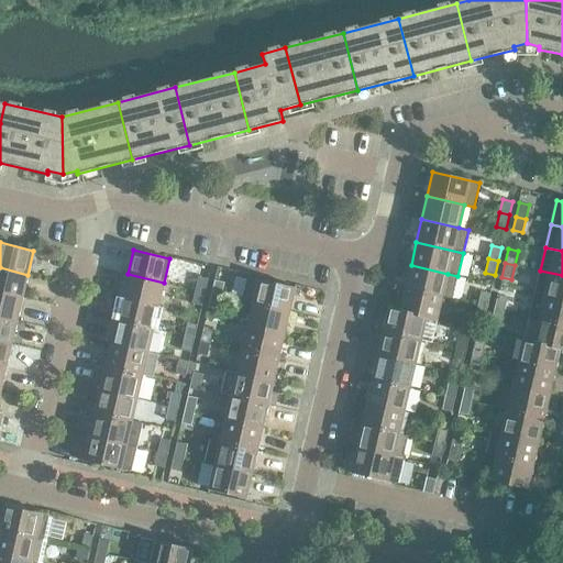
[(457,276),(448,274),(411,265),(406,288),(442,297),(452,299),(457,276)]
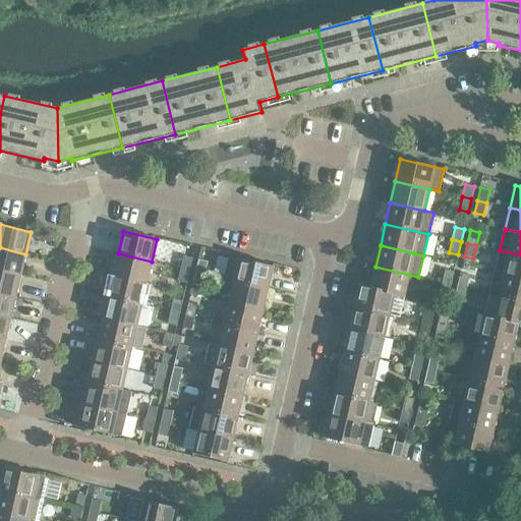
[(0,271),(20,276),(25,254),(0,247),(0,271)]
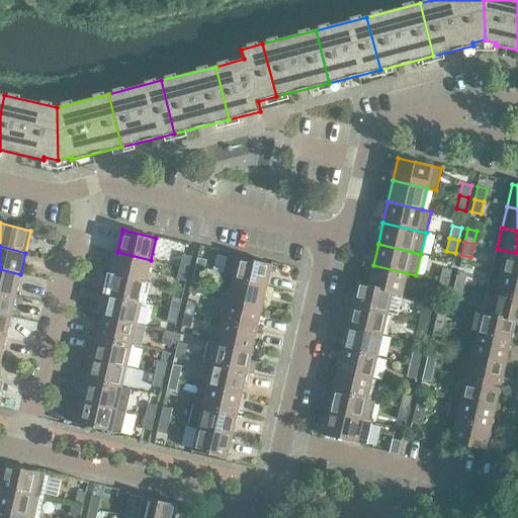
[(517,276),(517,253),(497,249),(492,270),(517,276)]
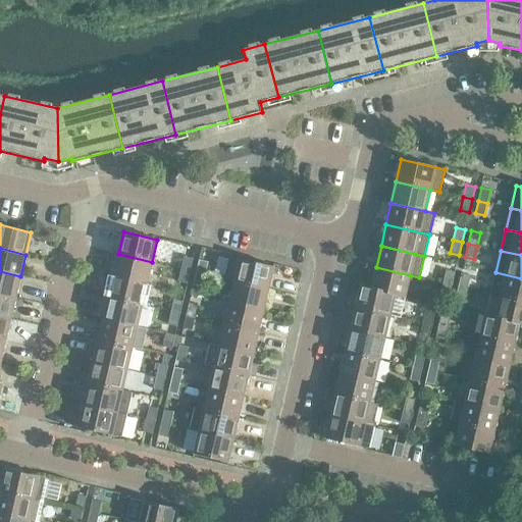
[(147,283),(152,262),(118,254),(113,275),(147,283)]
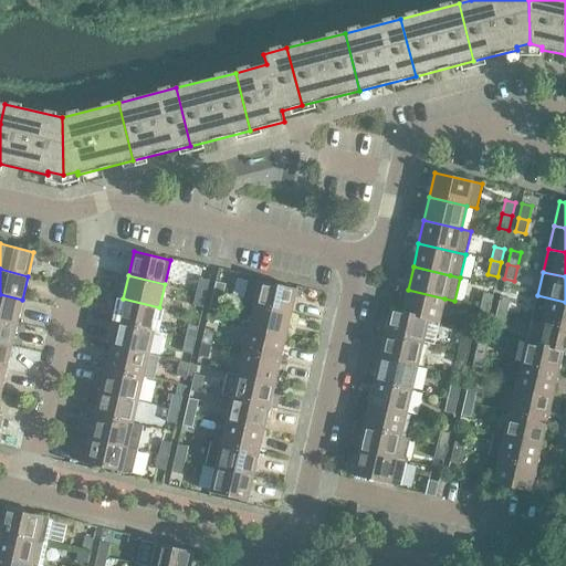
[(199,278),(197,292),(206,294),(209,281),(199,278)]
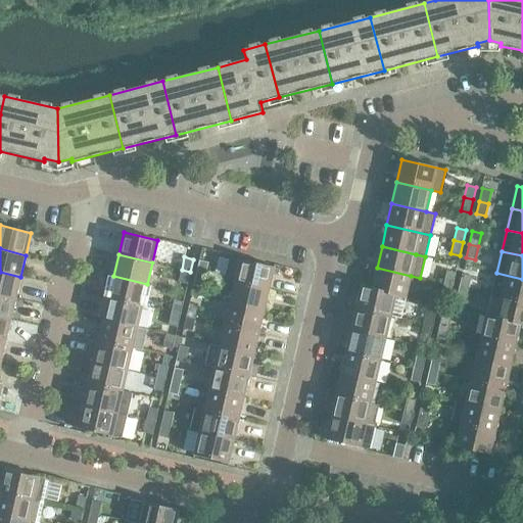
[(274,267),(231,257),(225,280),(235,282),(269,290),(274,267)]
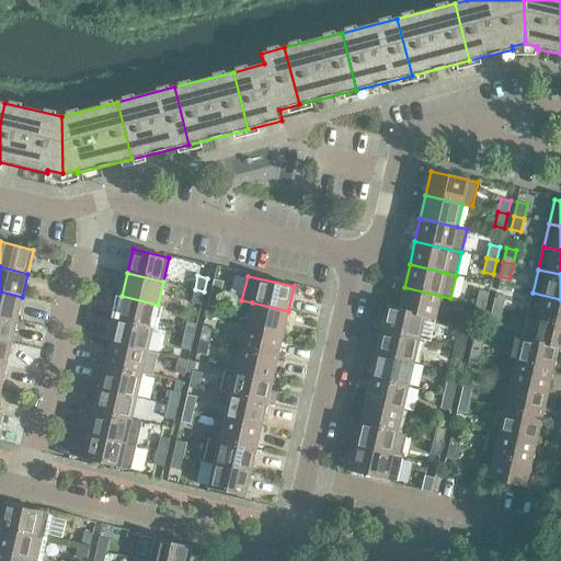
[(214,279),(210,293),(220,295),(224,282),(214,279)]
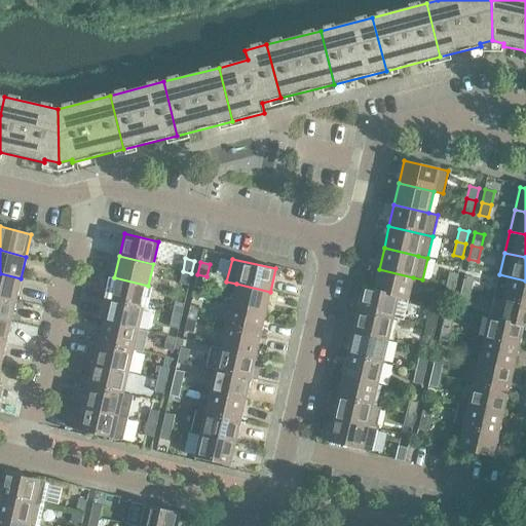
[(408,300),(413,277),(379,269),(374,290),(374,291),(398,297),(398,298),(408,300)]
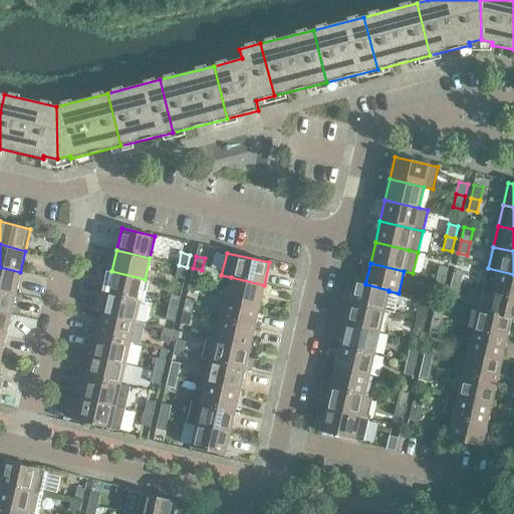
[(185,279),(187,267),(179,265),(176,277),(185,279)]
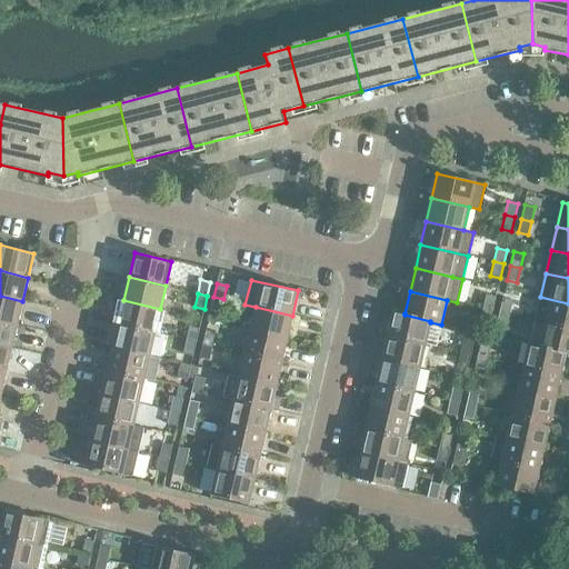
[(486,295),(482,308),(492,310),(496,297),(486,295)]
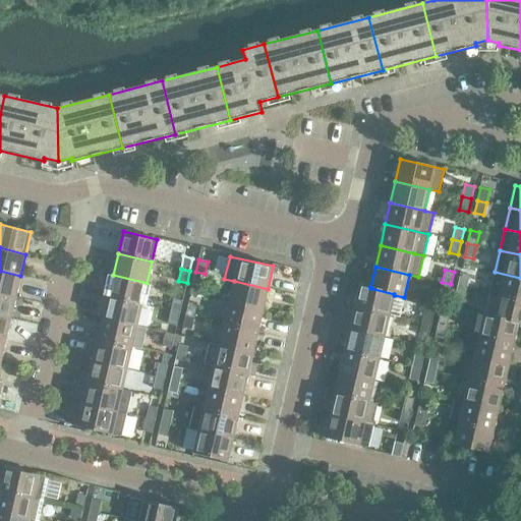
[(0,293),(15,297),(20,276),(0,271),(0,293)]
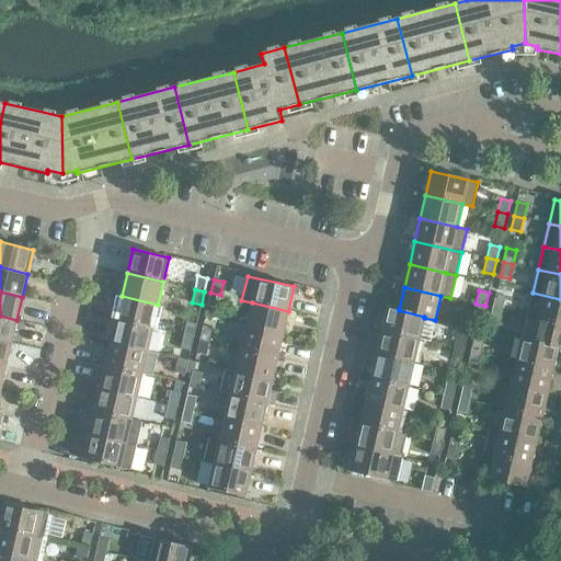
[(217,309),(220,295),(210,293),(207,307),(217,309)]
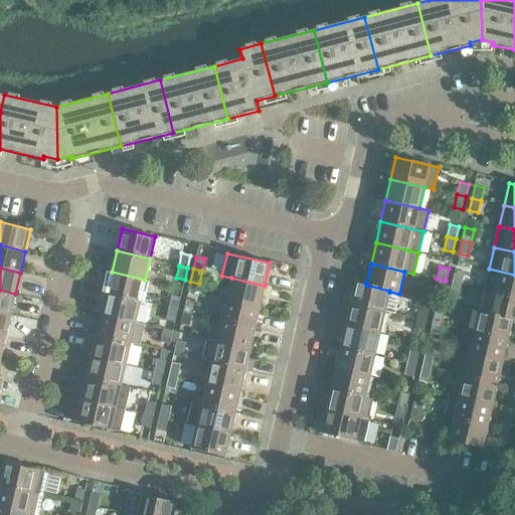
[(514,297),(514,275),(489,269),(484,290),(514,297)]
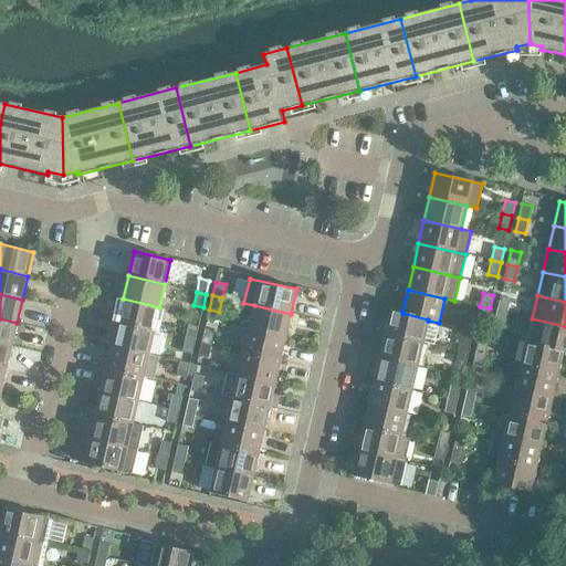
[(500,296),(496,311),(506,313),(510,300),(500,296)]
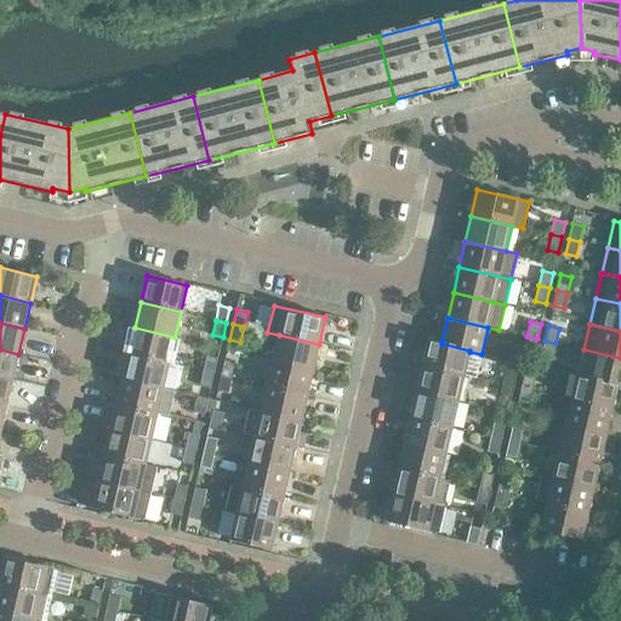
[(169,363),(175,337),(135,328),(129,353),(169,363)]
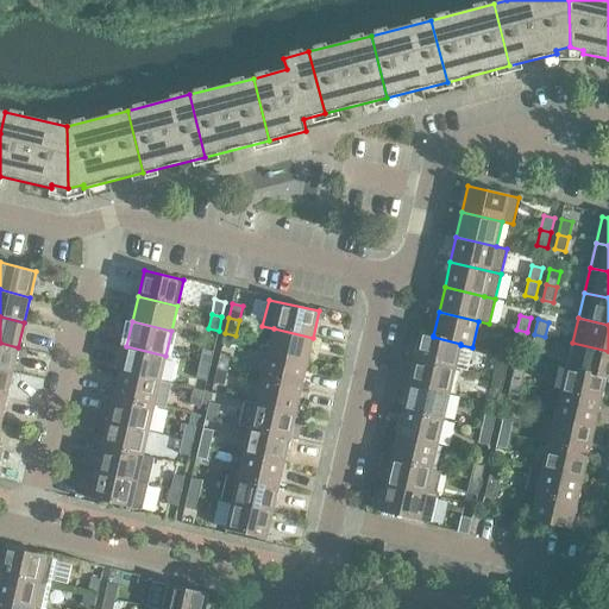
[(307,363),(313,338),(274,328),(268,353),(307,363)]
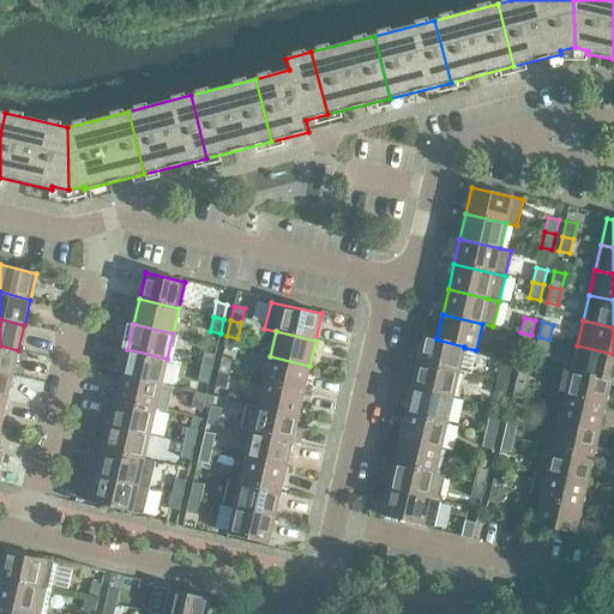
[(528,350),(531,335),(521,332),(518,348),(528,350)]
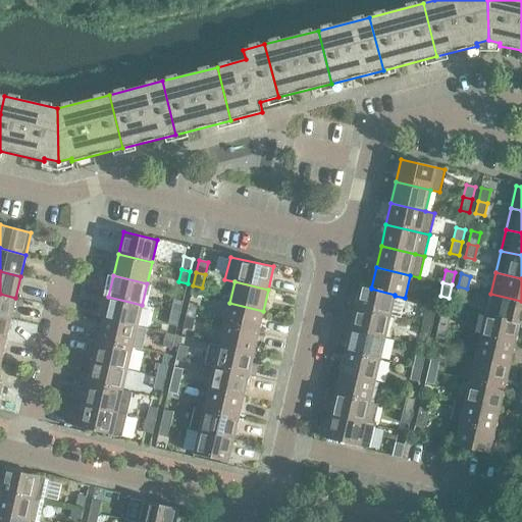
[(389,316),(395,296),(395,295),(371,289),(371,288),(361,285),(356,308),(389,316)]
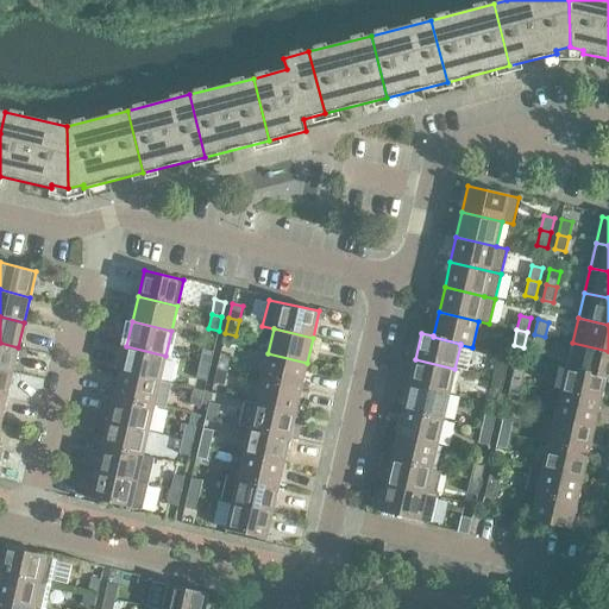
[(541,351),(545,337),(534,334),(531,349),(541,351)]
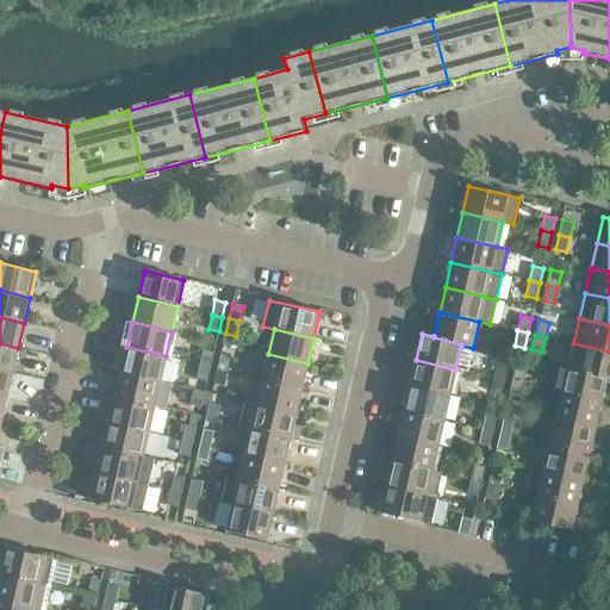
[(18,348),(0,343),(0,369),(13,373),(18,348)]
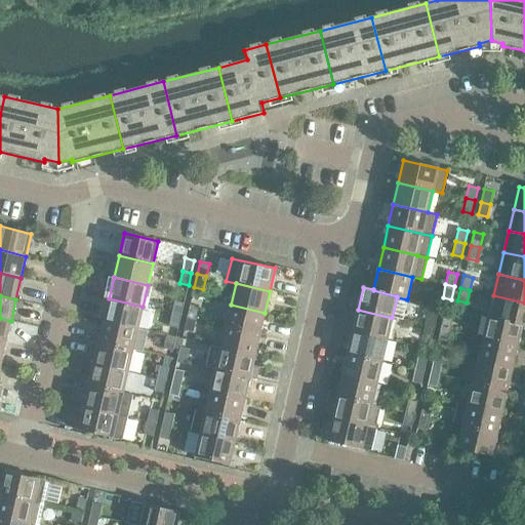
[(524,326),(524,303),(493,295),(488,316),(498,318),(498,319),(522,325),(522,326),(524,326)]
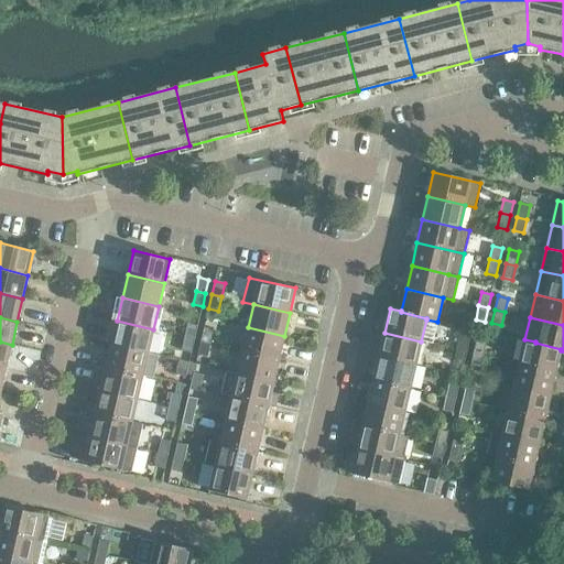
[(148,353),(153,329),(117,321),(111,344),(148,353)]
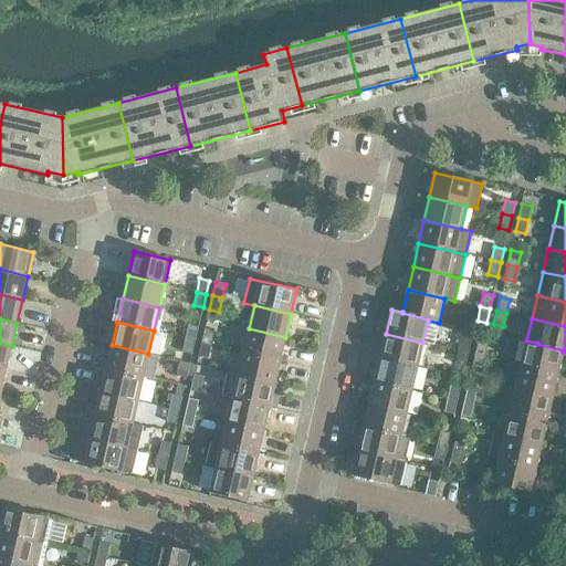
[(189,324),(186,338),(196,341),(199,327),(189,324)]
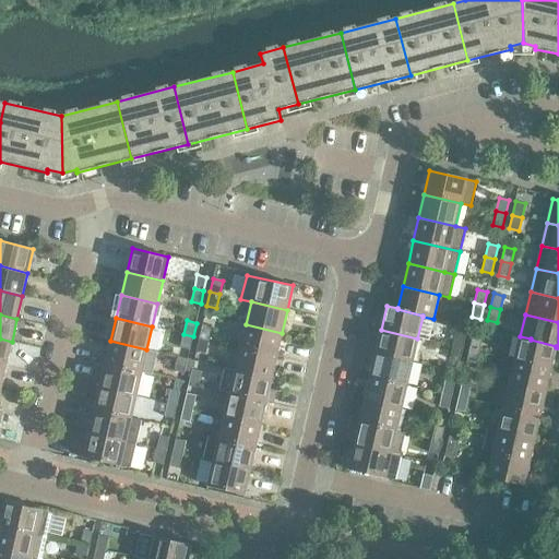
[(202,324),(200,337),(209,340),(212,326),(202,324)]
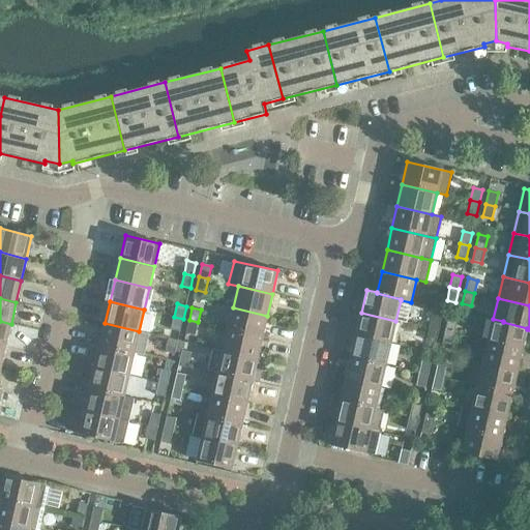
[(262,337),(267,316),(233,307),(228,329),(262,337)]
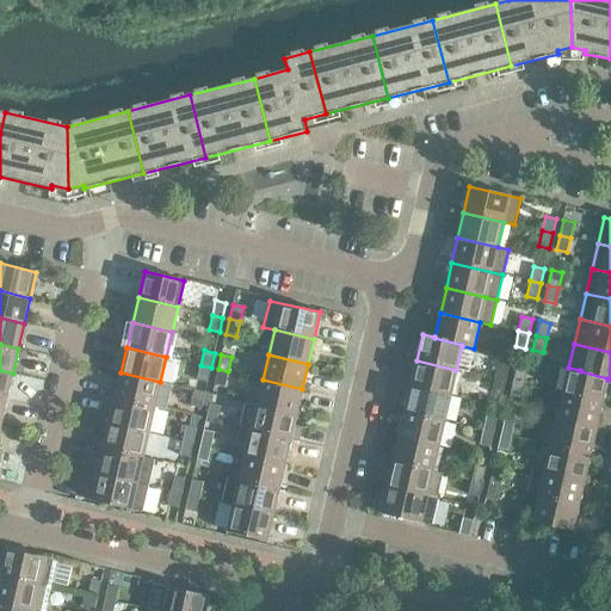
[(450,395),(456,370),(417,360),(411,386),(450,395)]
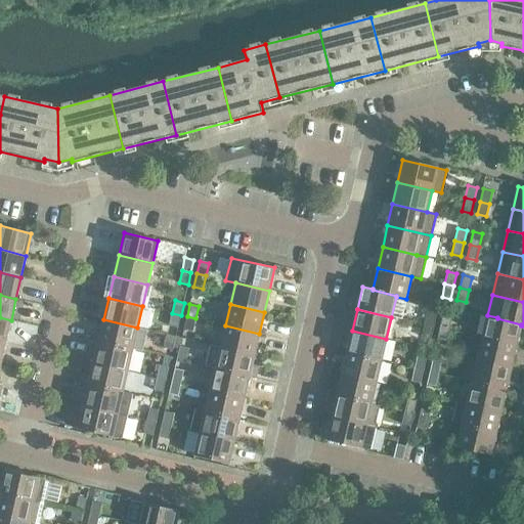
[(434,326),(437,314),(428,312),(425,324),(434,326)]
